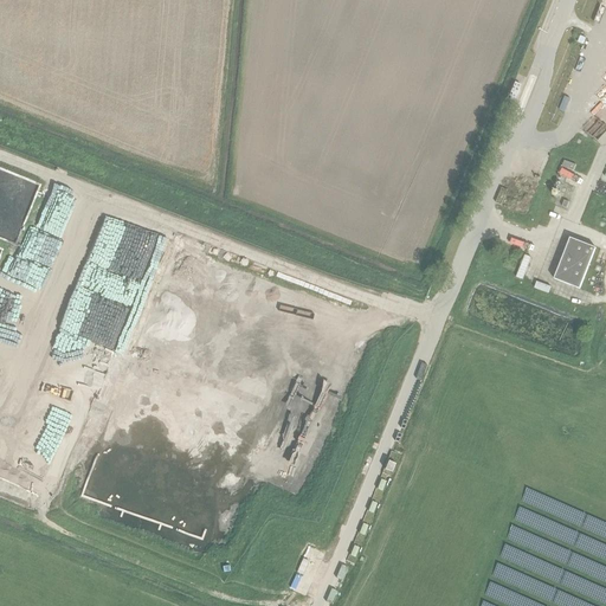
[(521,85),(515,83),(509,97),(515,100),(521,85)]
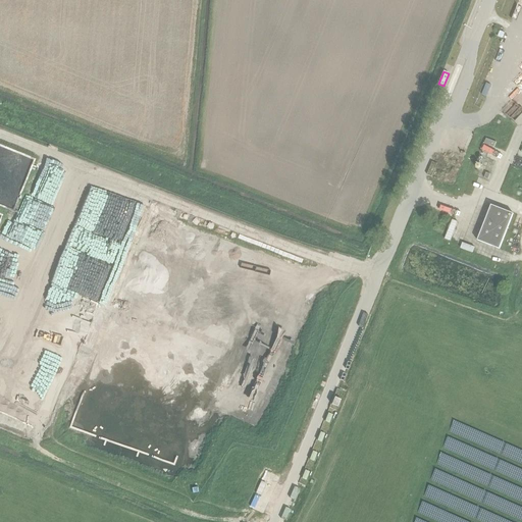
[(496,142),(485,138),(483,143),(493,147),(496,142)]
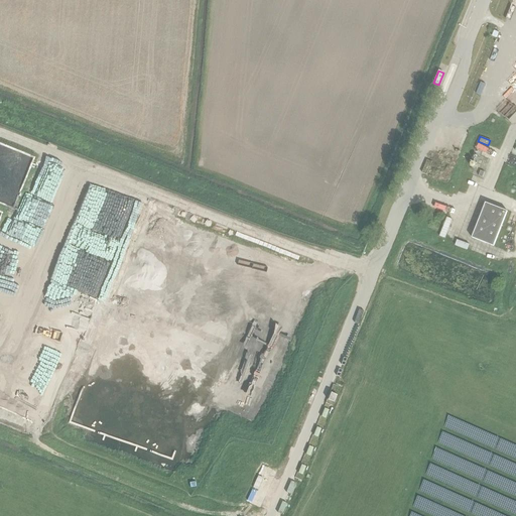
[(507,212),(486,203),(472,238),(494,247),(507,212)]
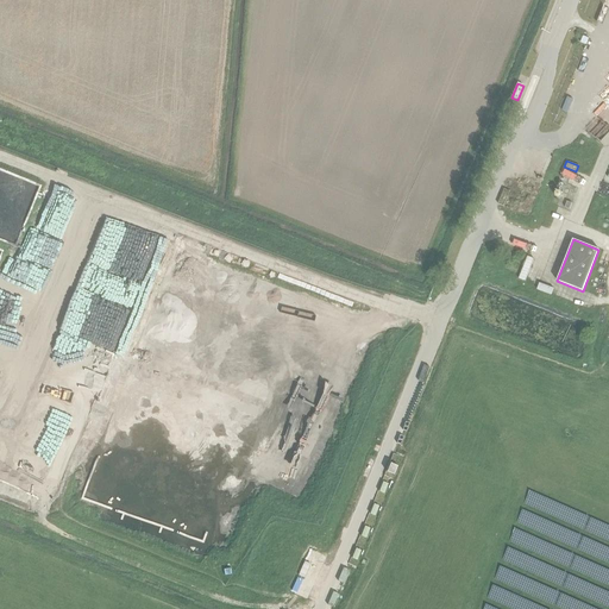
[(519,278),(525,281),(534,259),(527,256),(519,278)]
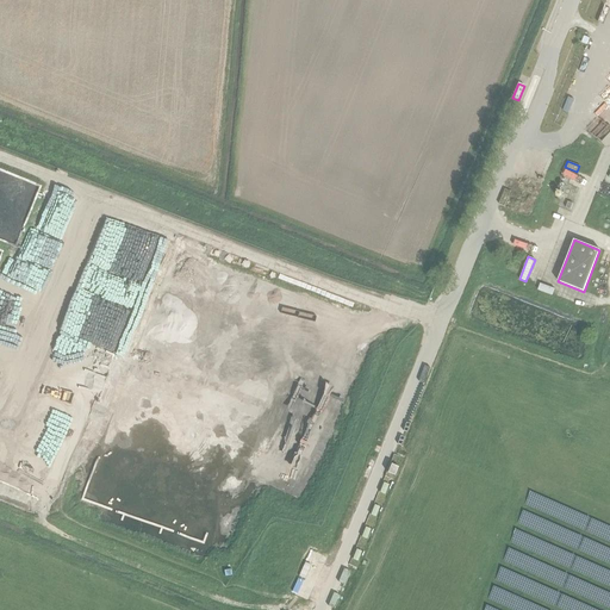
[(555,290),(541,284),(537,290),(553,296),(555,290)]
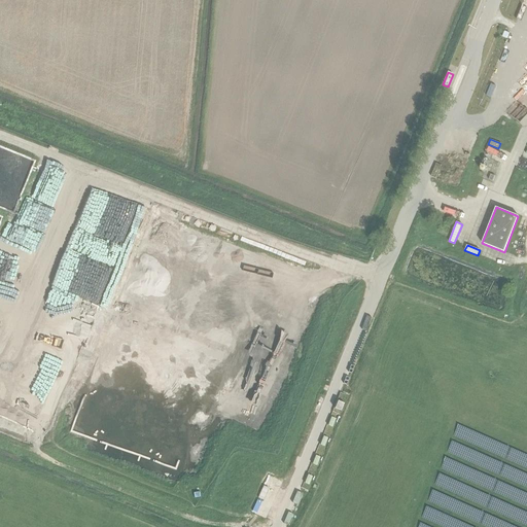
[(302,488),(297,502),(303,504),(307,490),(302,488)]
